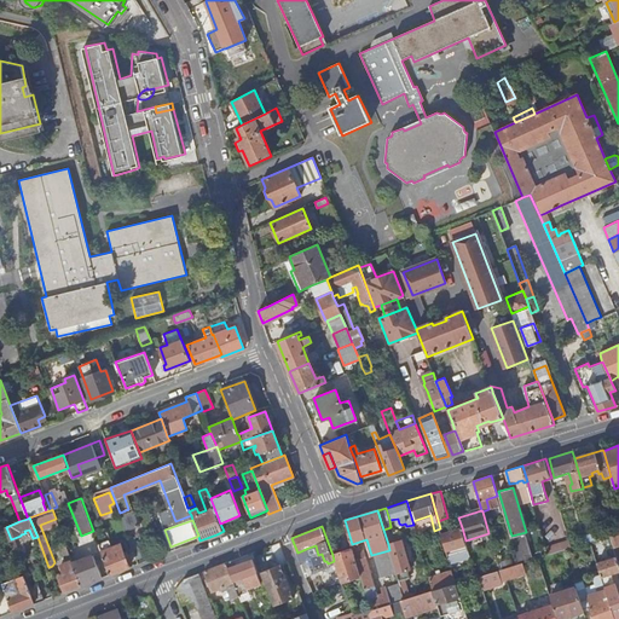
[(470,556),(466,541),(462,527),(441,533),(450,562),(470,556)]
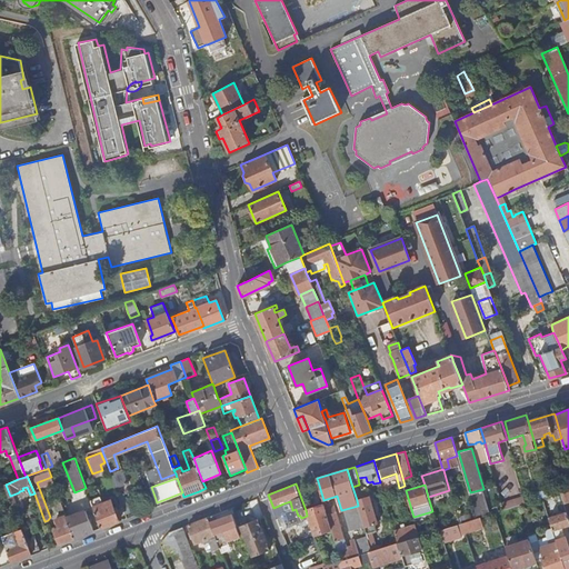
[(120,487),(116,489),(122,506),(127,505),(120,487)]
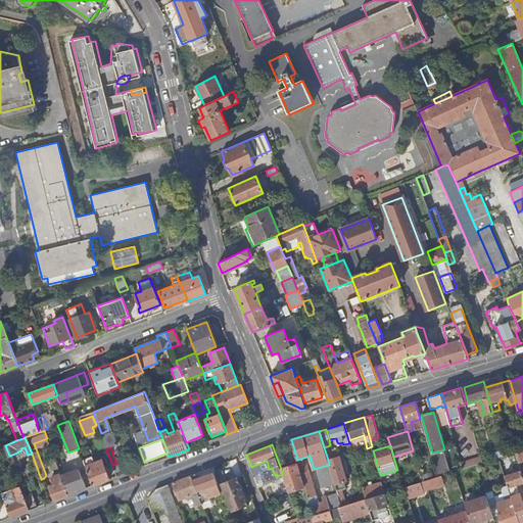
[(93,485),(109,479),(103,464),(96,467),(92,457),(83,461),(93,485)]
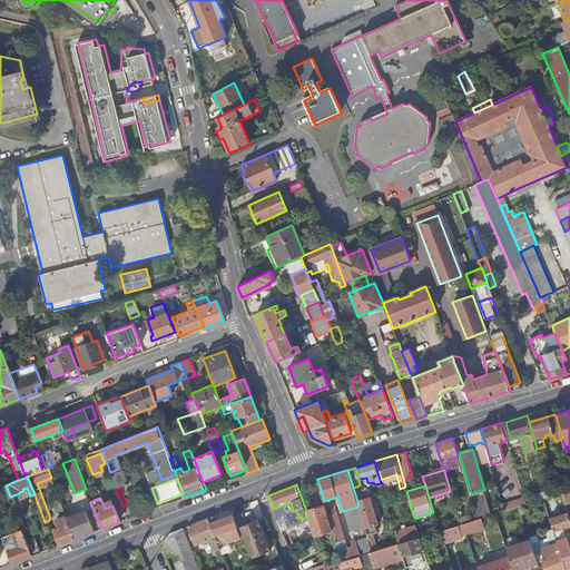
[(371,498),(357,501),(359,507),(365,528),(379,523),(371,498)]
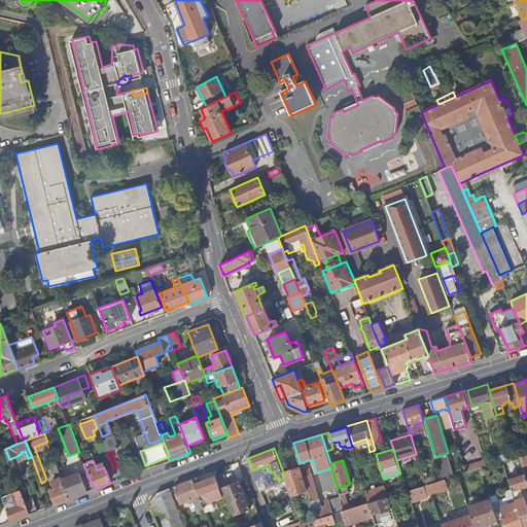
[(13,461),(10,462),(19,484),(22,483),(13,461)]
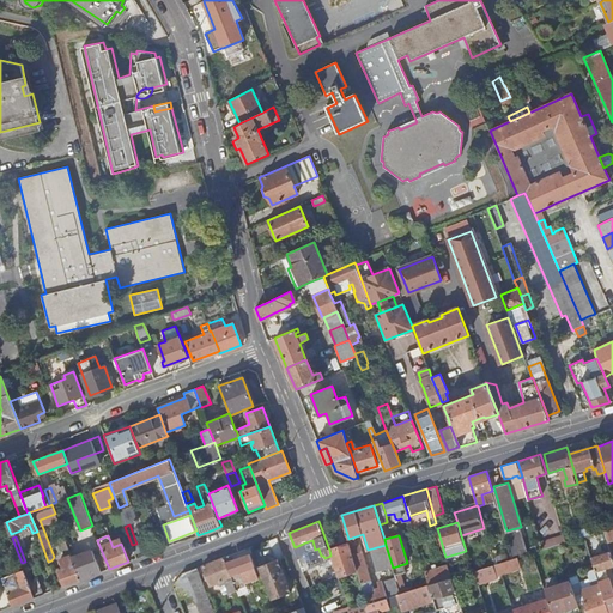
[(58,571),(64,586),(82,580),(72,557),(66,541),(61,544),(67,558),(62,559),(64,563),(60,564),(62,569),(58,571)]
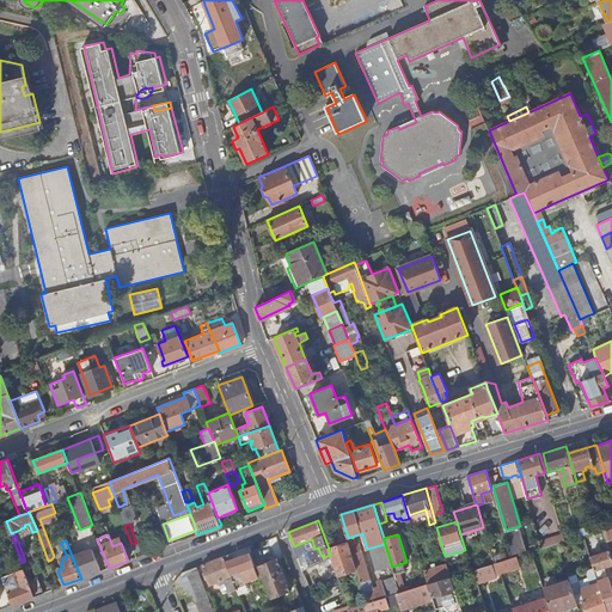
[(305,542),(294,546),(301,565),(312,561),(305,542)]
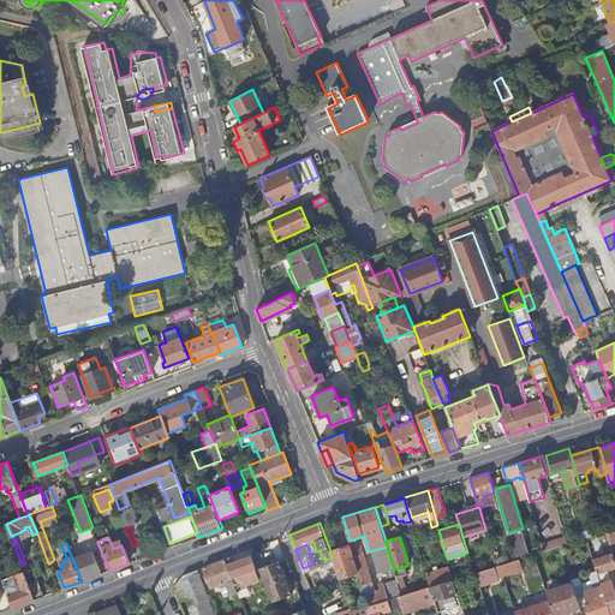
[(351,545),(330,551),(332,557),(340,578),(359,572),(354,556),(351,545)]
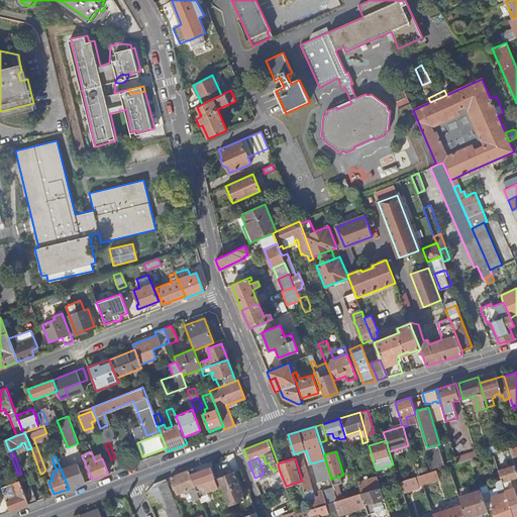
[(314,462),(310,463),(308,464),(314,482),(320,480),(314,462)]
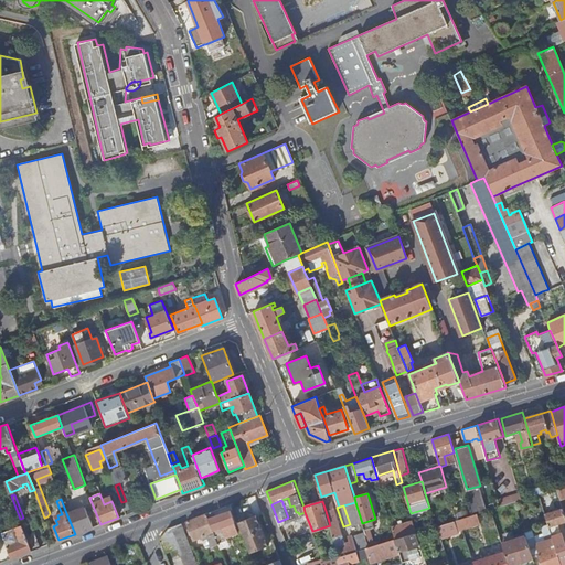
[(66,513),(75,534),(93,526),(85,507),(66,513)]
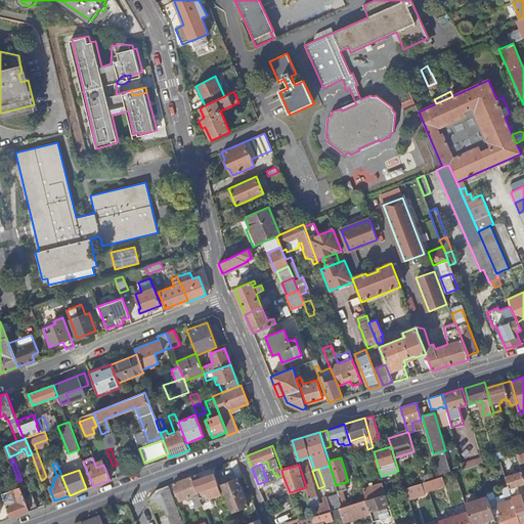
[(310,472),(302,474),(306,487),(314,517),(331,512),(332,511),(329,503),(316,506),(315,501),(318,500),(310,472)]
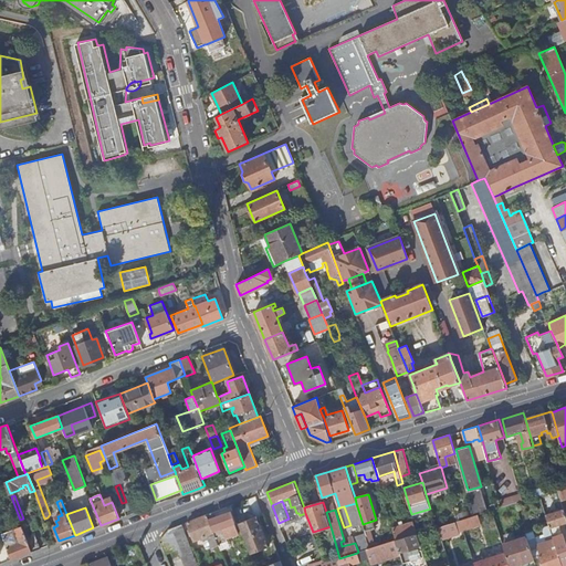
[(554,538),(562,565),(565,565),(565,543),(559,524),(565,522),(565,513),(565,510),(546,515),(549,526),(551,527),(554,538)]
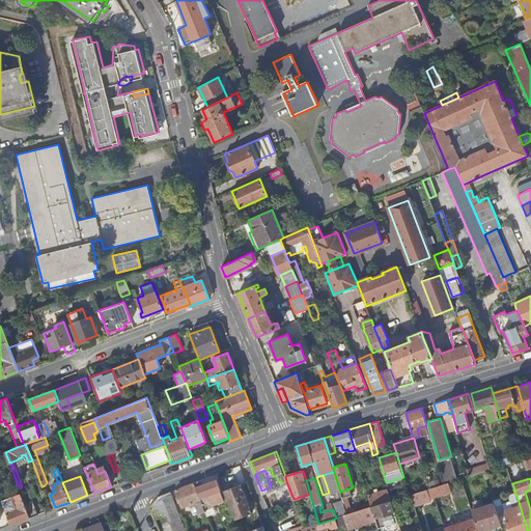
[(200,485),(199,481),(194,482),(201,500),(203,506),(206,504),(212,503),(213,504),(224,500),(217,479),(200,485)]
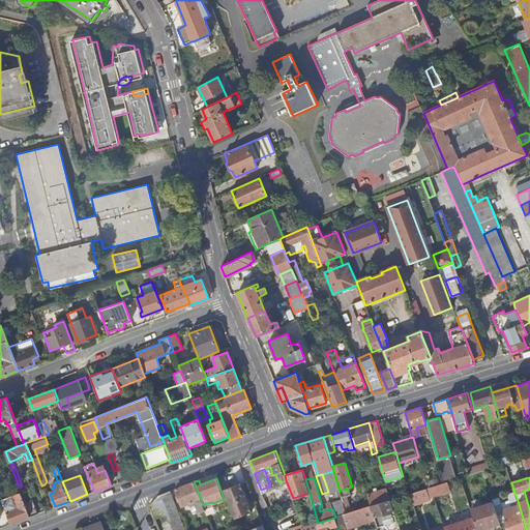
[(231,487),(224,490),(234,519),(252,512),(252,511),(251,512),(247,507),(249,506),(242,490),(241,490),(239,484),(240,483),(239,483),(237,480),(230,483),(231,487)]
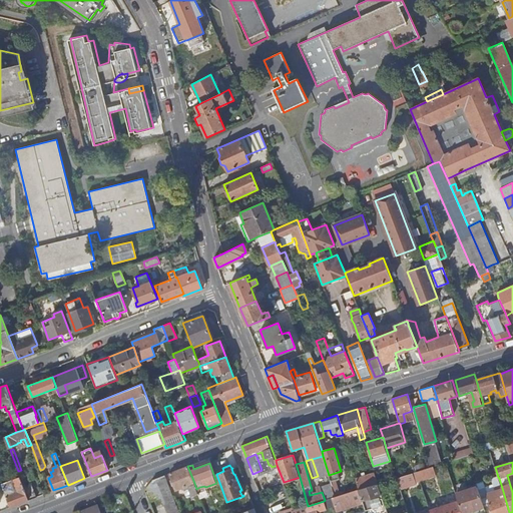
[(194,483),(187,466),(170,473),(176,489),(194,483)]
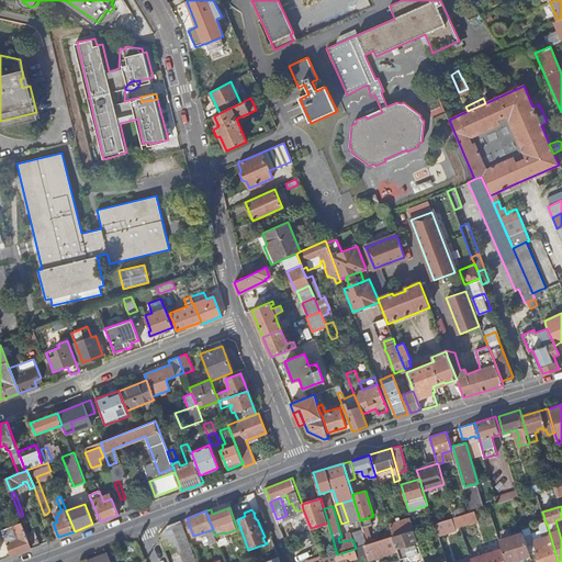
[(469,520),(467,513),(458,516),(460,524),(469,520)]
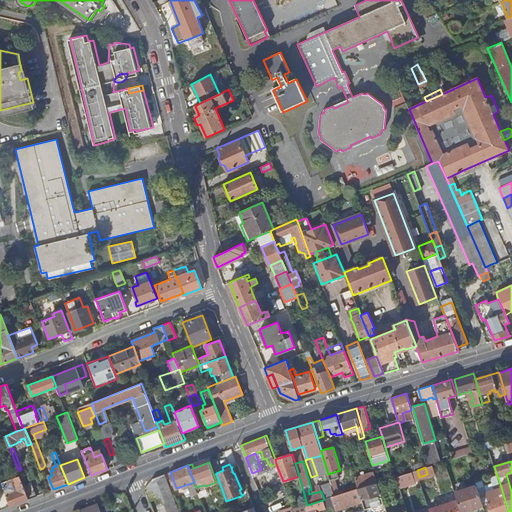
[(415,482),(412,471),(396,476),(399,485),(400,487),(415,482)]
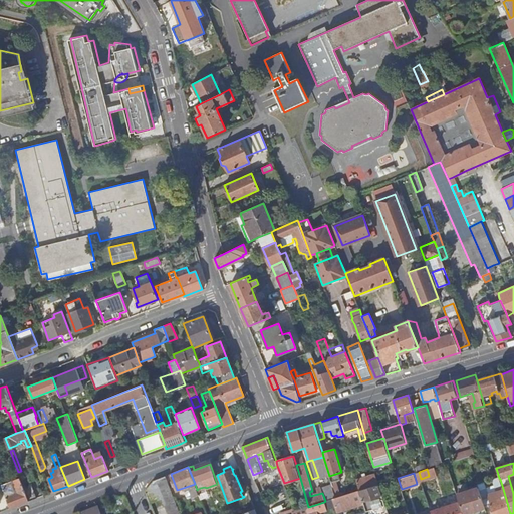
[(378,485),(375,474),(366,477),(363,478),(356,480),(359,491),(378,485)]
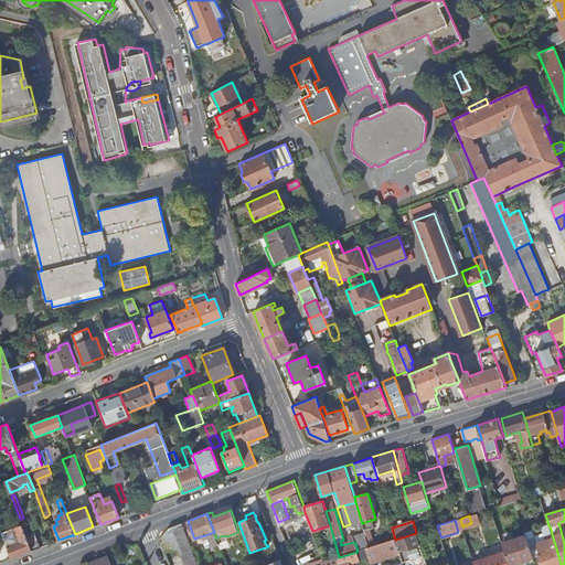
[(193,553),(182,523),(169,528),(160,540),(166,554),(181,547),(184,556),(193,553)]
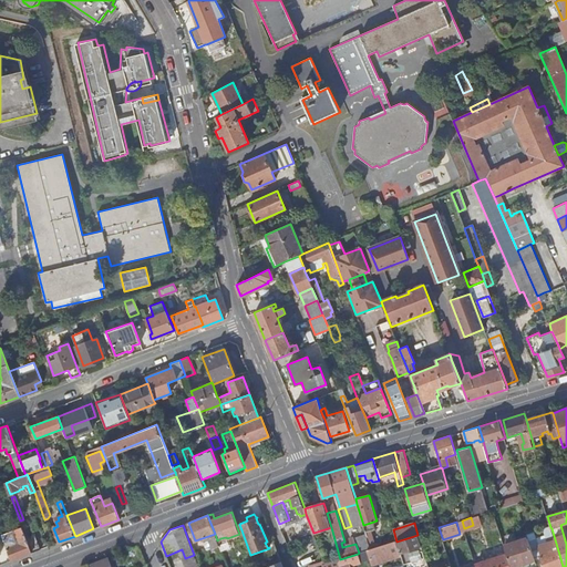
[(552,528),(550,527),(546,528),(550,543),(539,546),(538,546),(542,556),(542,557),(545,566),(563,566),(555,539),(552,528)]
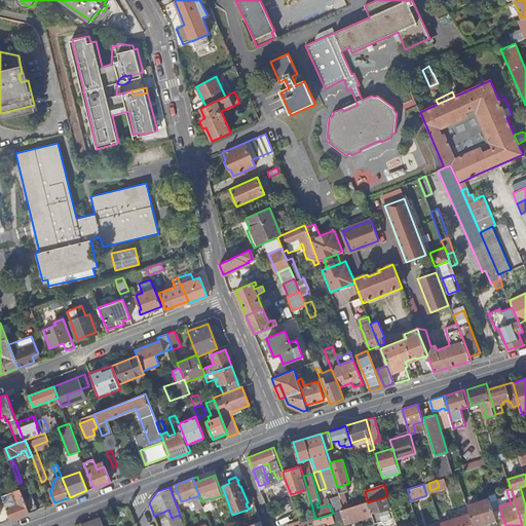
[(343,490),(338,492),(343,510),(348,508),(343,490)]
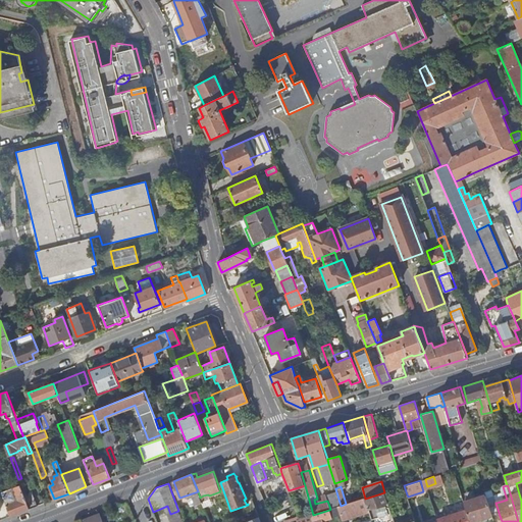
[(0,519),(10,516),(6,507),(4,500),(1,492),(0,492),(0,519)]
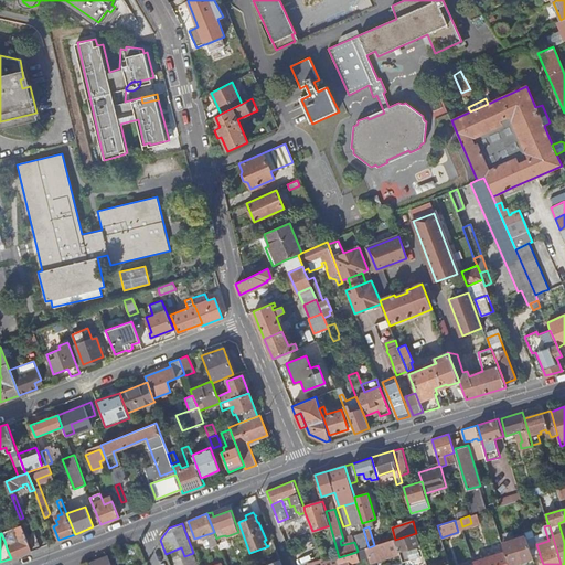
[(24,533),(4,541),(11,558),(31,551),(27,536),(24,533)]
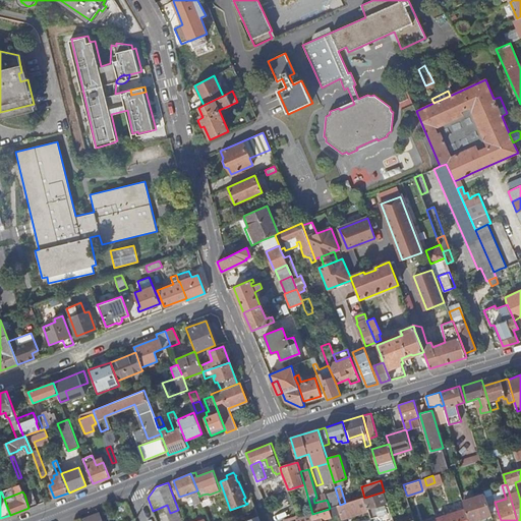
[(24,495),(29,508),(37,504),(38,504),(33,491),(24,495)]
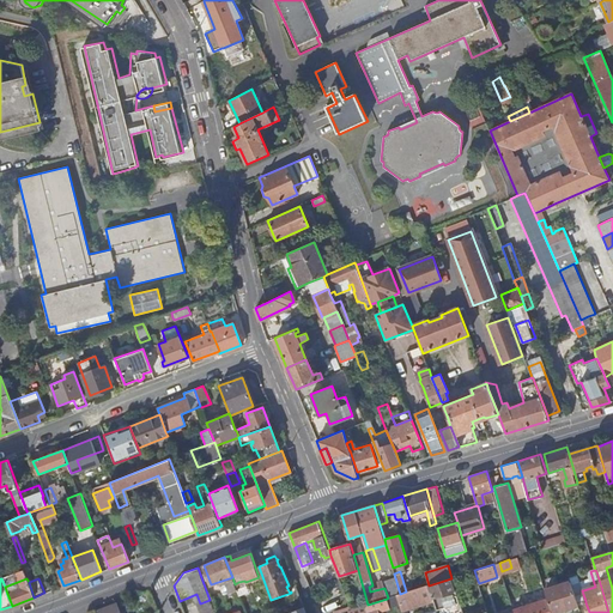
[(455,588),(451,578),(429,586),(434,600),(437,611),(460,604),(455,588)]
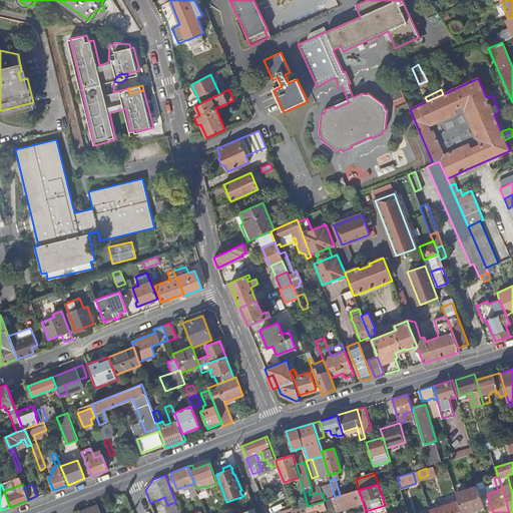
[(479,490),(478,487),(456,494),(459,502),(462,512),(466,512),(484,507),(484,506),(479,491),(479,490)]
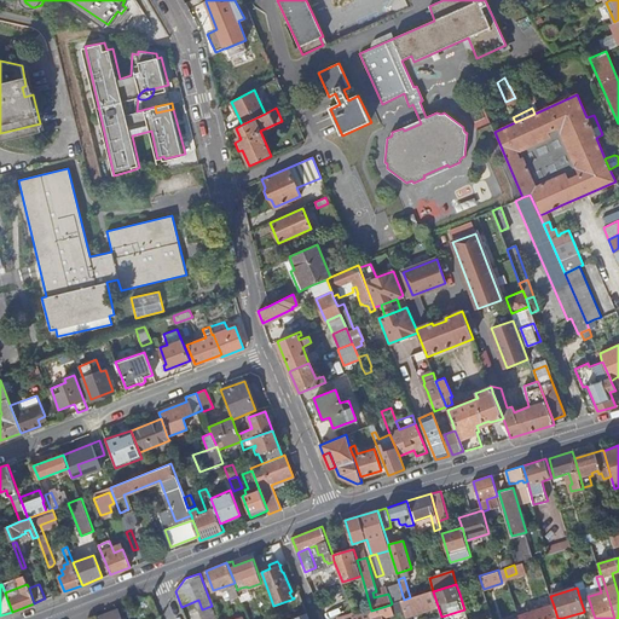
[(586,589),(578,591),(578,593),(584,611),(591,608),(591,607),(588,596),(589,596),(586,589)]
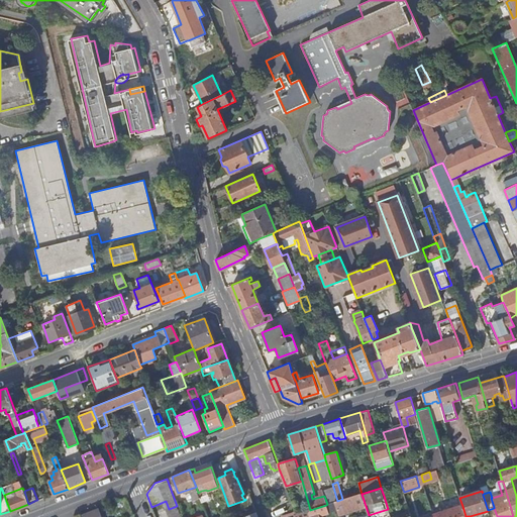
[(342,499),(337,501),(335,502),(337,510),(338,514),(366,506),(362,494),(342,499)]
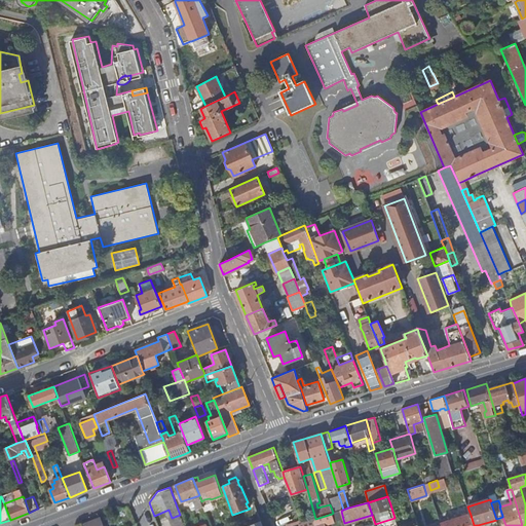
[(202,505),(202,504),(196,506),(199,515),(205,513),(204,511),(202,505)]
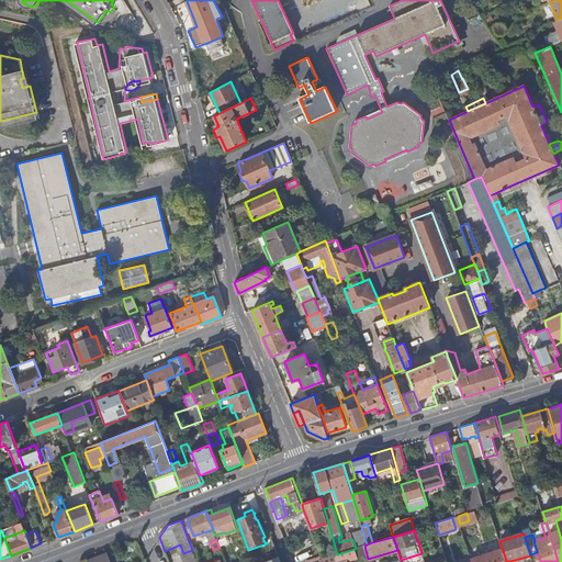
[(356,548),(355,549),(357,558),(367,554),(364,546),(356,548)]
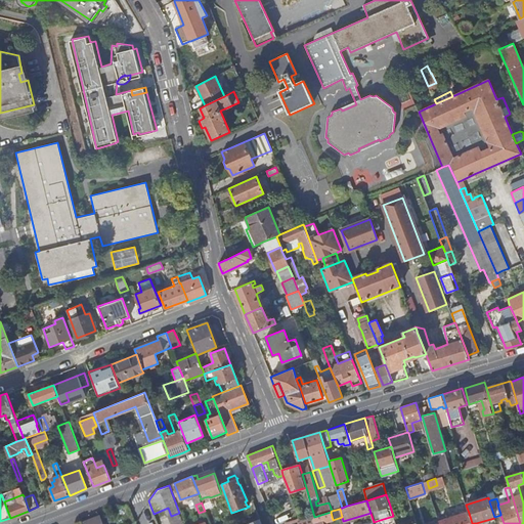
[(300,521),(298,522),(298,523),(324,523),(333,520),(331,512),(314,517),(300,521)]
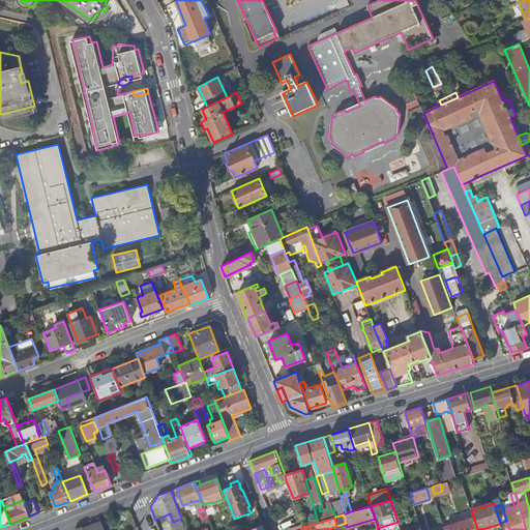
[(185,529),(186,529),(181,519),(173,522),(171,523),(173,529),(185,529)]
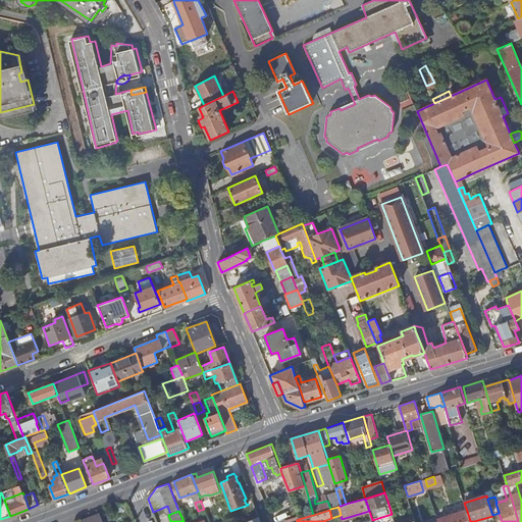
[(470,521),(467,511),(437,519),(438,521),(470,521)]
